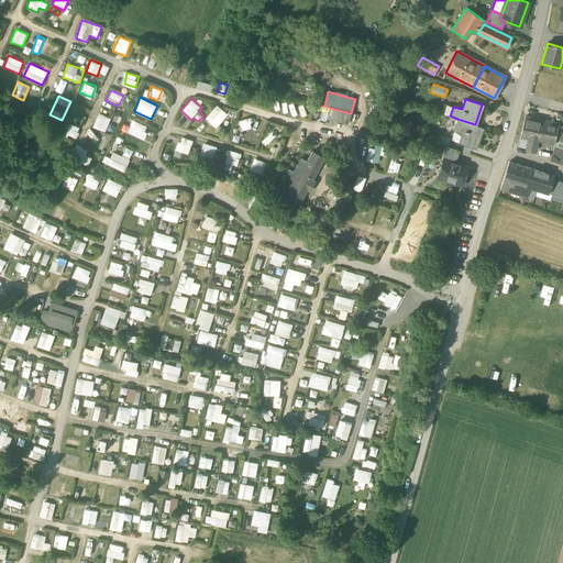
[(205,118),(217,128),(227,114),(216,105),(205,118)]
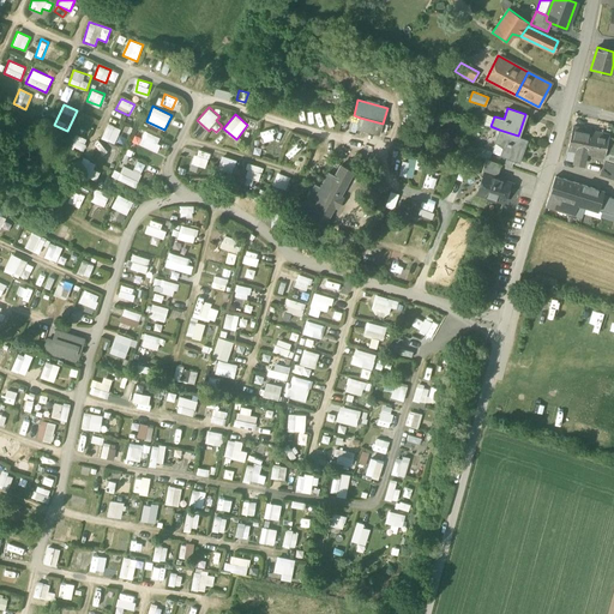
[(483,124),(491,126),(494,116),(487,114),(483,124)]
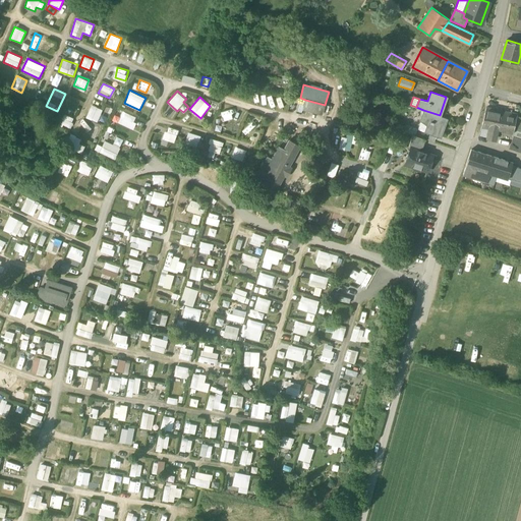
[(302,110),(323,115),(325,105),(305,100),(302,110)]
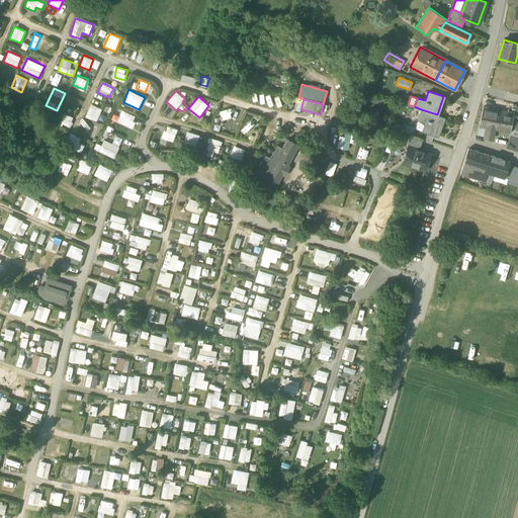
[(98,120),(101,107),(89,104),(86,117),(98,120)]
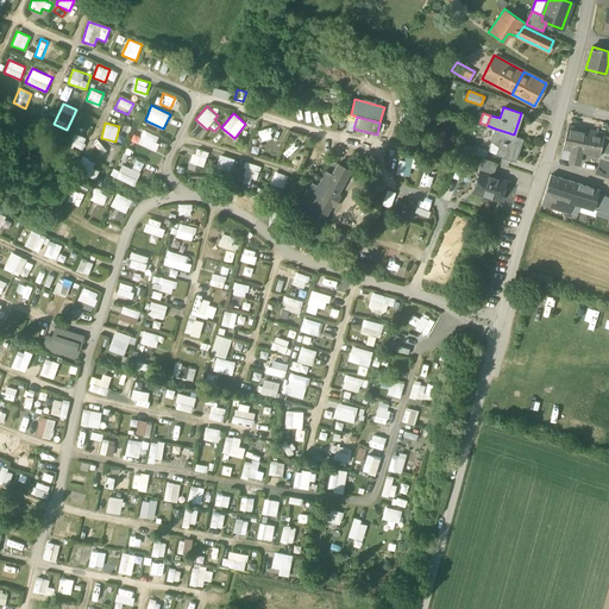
[(579,155),(598,158),(601,150),(603,137),(604,133),(569,125),(562,156),(571,158),(573,152),(579,155)]
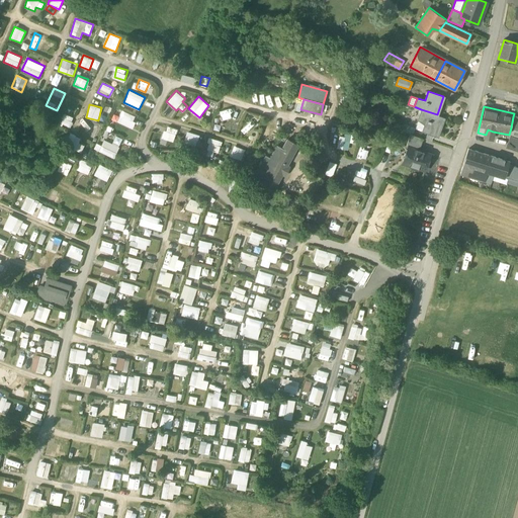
[(73,117),(70,116),(72,111),(66,109),(61,122),(70,126),(73,117)]
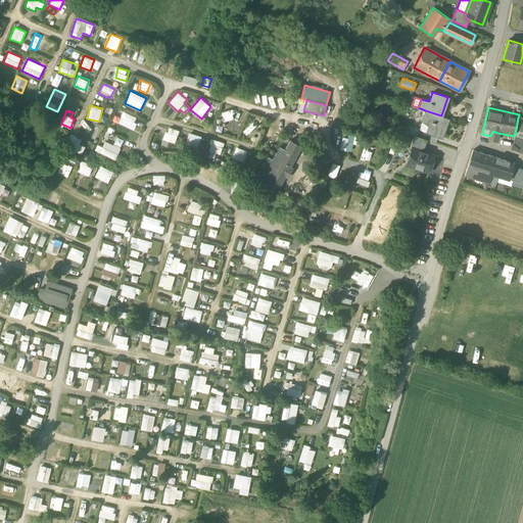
[(123,110),(119,124),(134,128),(137,115),(123,110)]
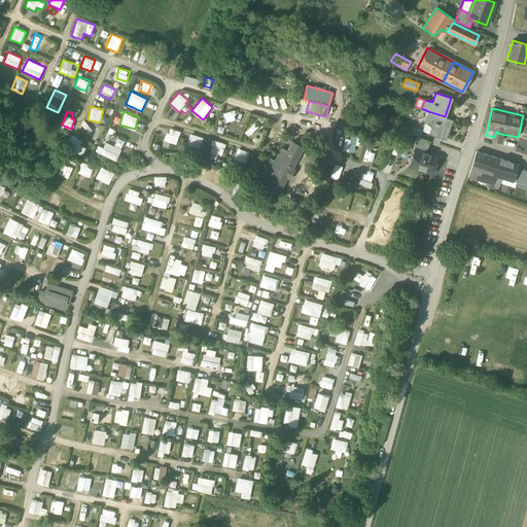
[(453,119),(445,116),(428,111),(426,119),(432,121),(429,132),(434,134),(442,136),(447,138),(453,119)]
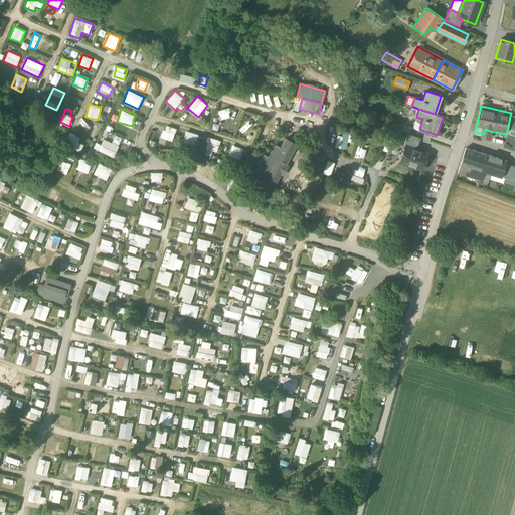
[(412,127),(419,129),(422,119),(416,117),(412,127)]
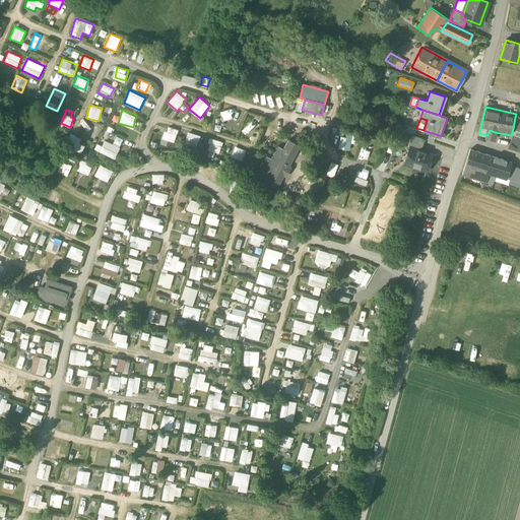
[(402,130),(413,134),(416,128),(404,124),(402,130)]
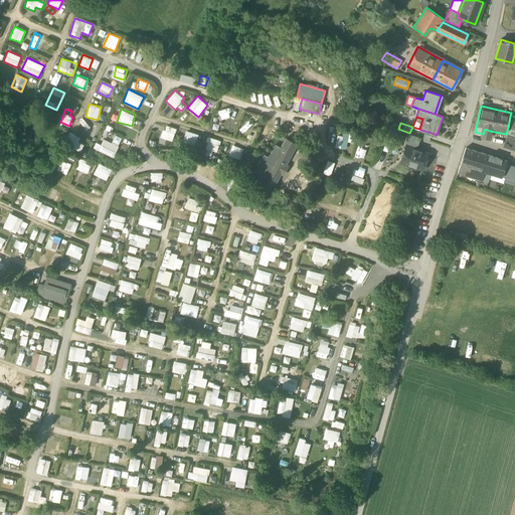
[(161,137),(173,140),(176,128),(165,124),(161,137)]
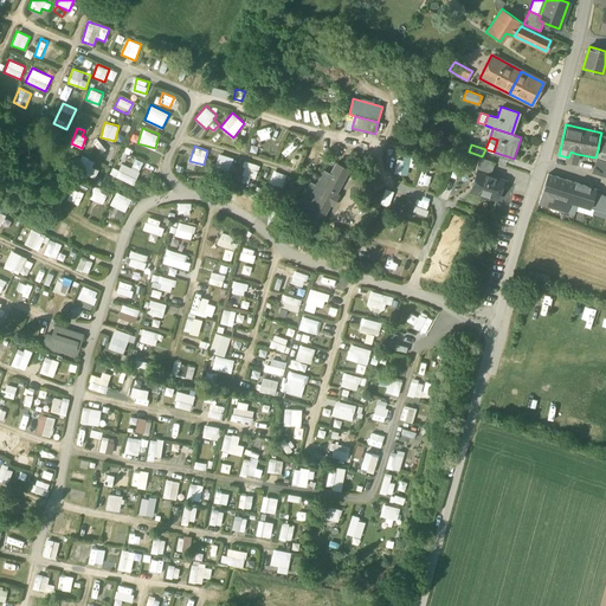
[(597,159),(605,161),(605,152),(598,149),(595,158),(597,159)]
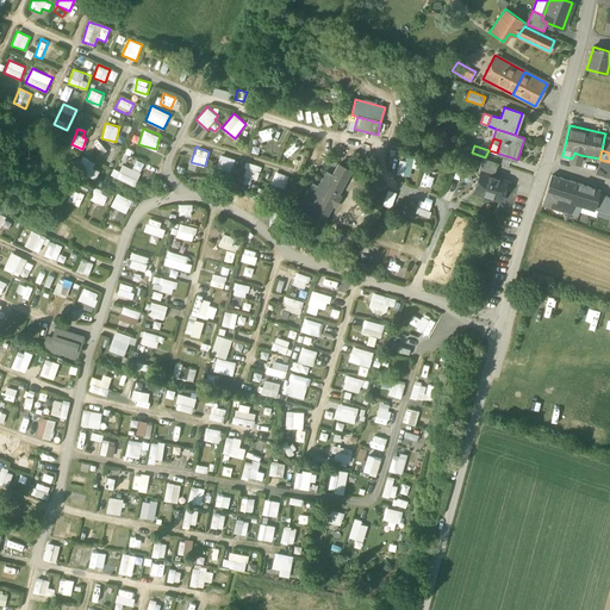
[(221,154),(216,168),(230,172),(235,159),(221,154)]
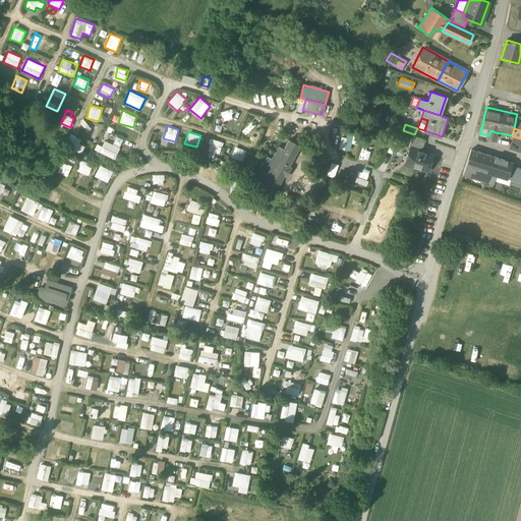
[(437,134),(429,132),(427,138),(433,141),(437,134)]
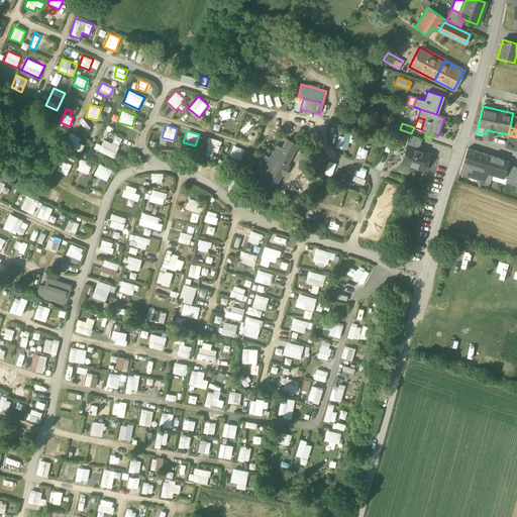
[(344,136),(338,135),(336,147),(348,149),(349,141),(352,142),(354,134),(344,132),(344,136)]
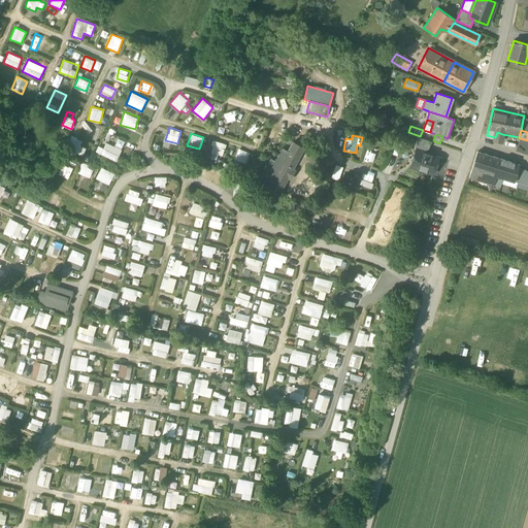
[(71,136),(67,150),(83,156),(86,147),(80,145),(83,140),(71,136)]
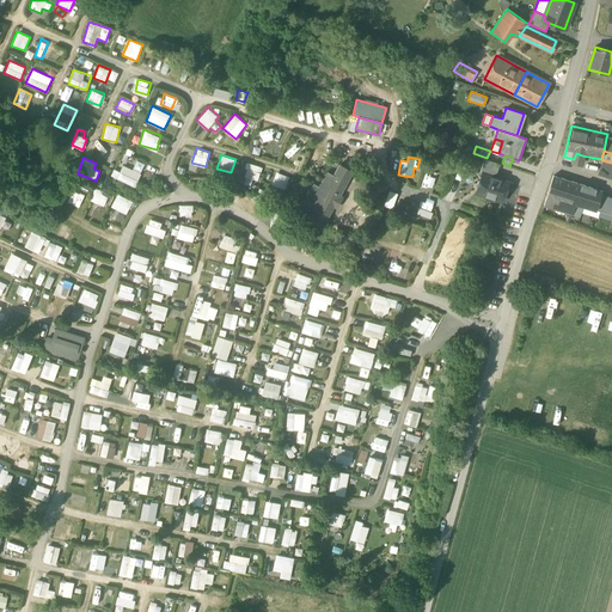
[(482,165),(497,171),(500,163),(485,158),(482,165)]
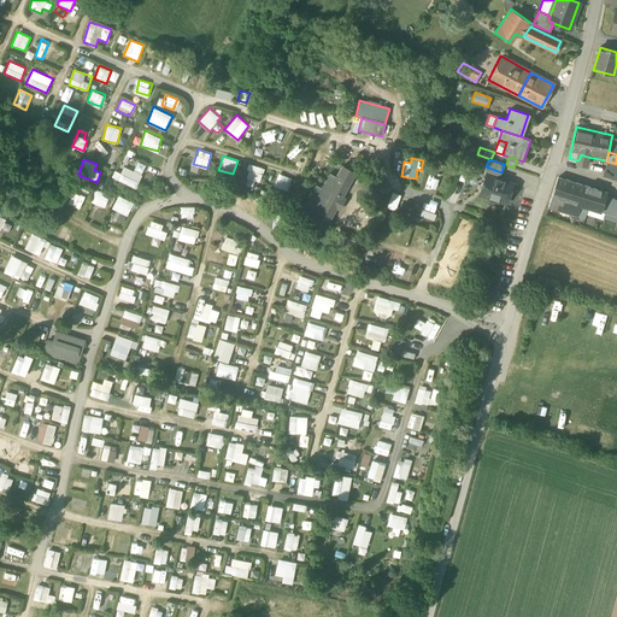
[(121,172),(115,170),(111,177),(136,188),(146,164),(137,160),(134,169),(124,165),(121,172)]
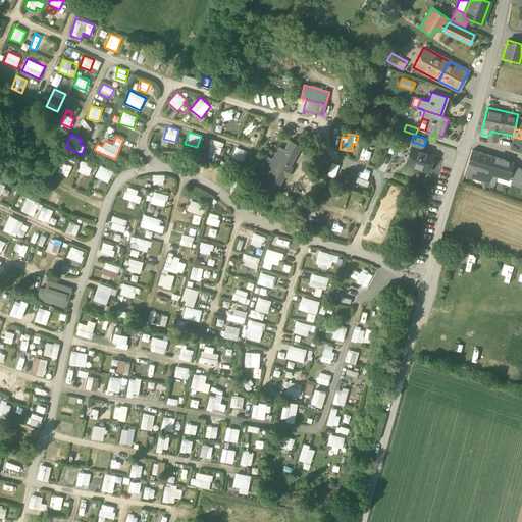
[(521,139),(514,137),(513,142),(521,145),(521,139)]
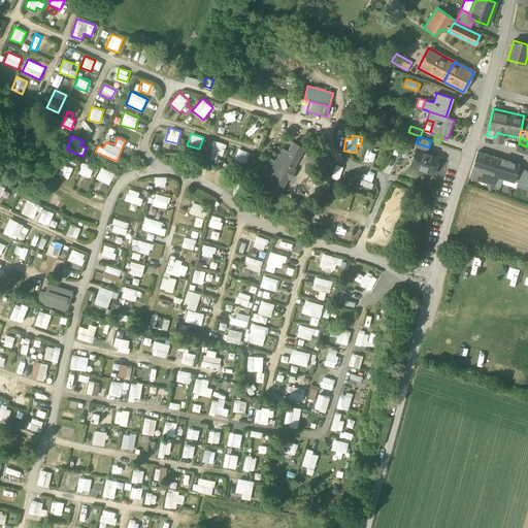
[(207,158),(219,161),(225,142),(212,139),(207,158)]
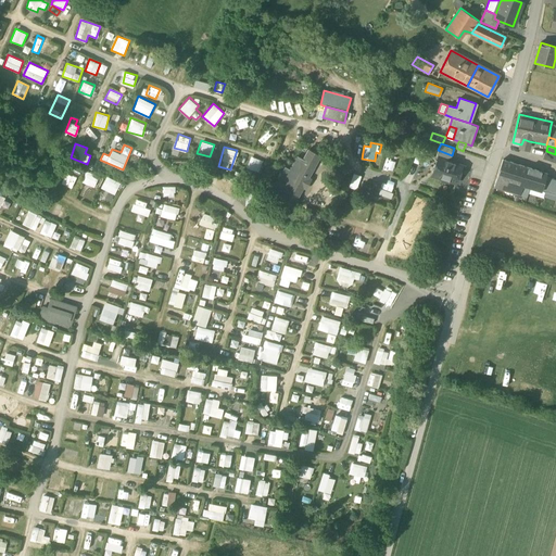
[(285,194),(295,201),(303,187),(305,188),(311,178),(307,176),(318,156),(319,158),(320,155),(308,149),(303,159),(298,155),(290,169),(285,166),(273,189),(285,194)]
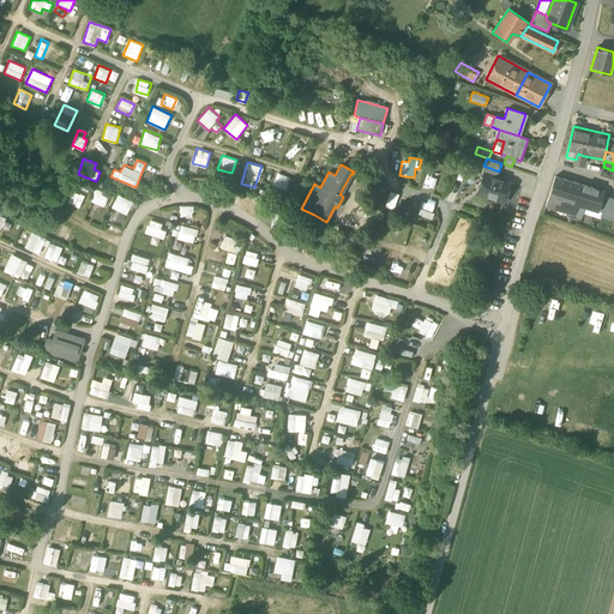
[(481,174),(483,174),(483,173),(497,178),(499,172),(483,166),(481,174)]
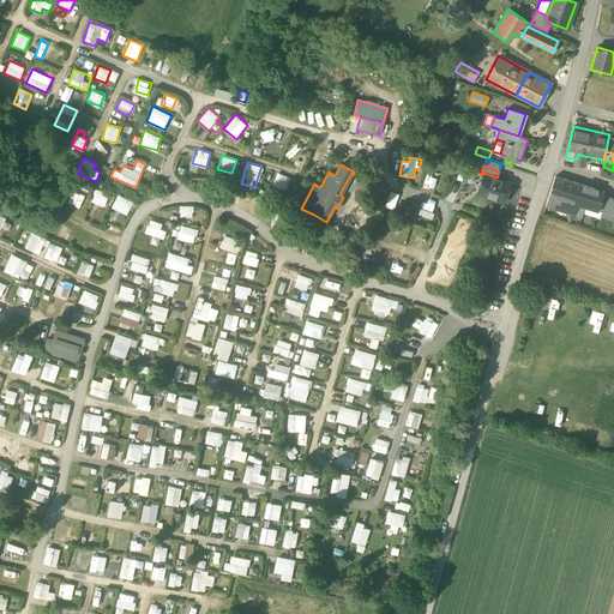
[(613,179),(613,170),(603,167),(601,176),(613,179)]
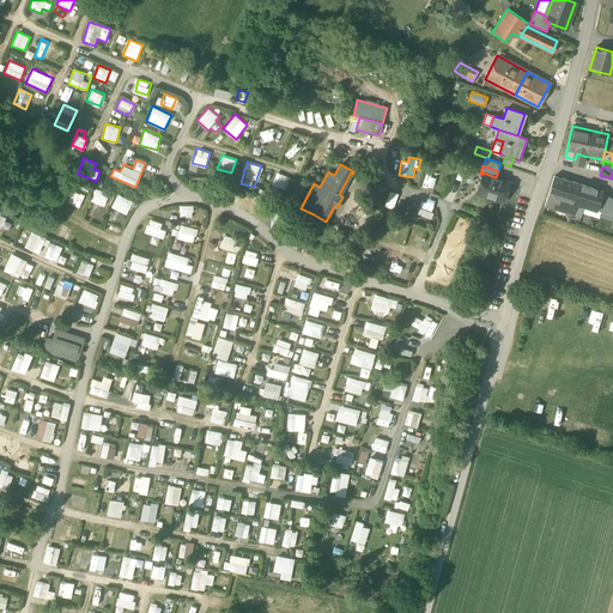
[(420,182),(436,187),(441,173),(426,168),(420,182)]
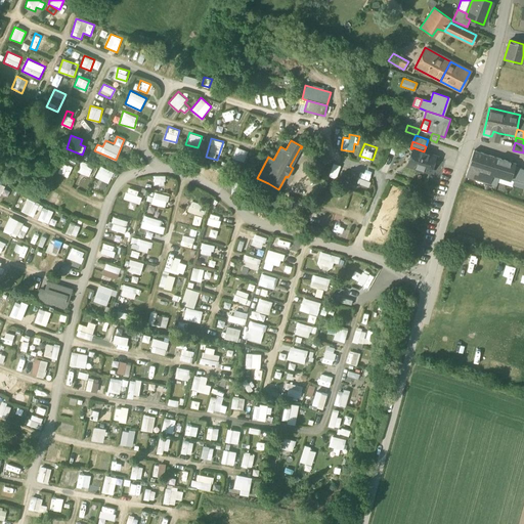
[(232,158),(244,162),(248,150),(236,146),(232,158)]
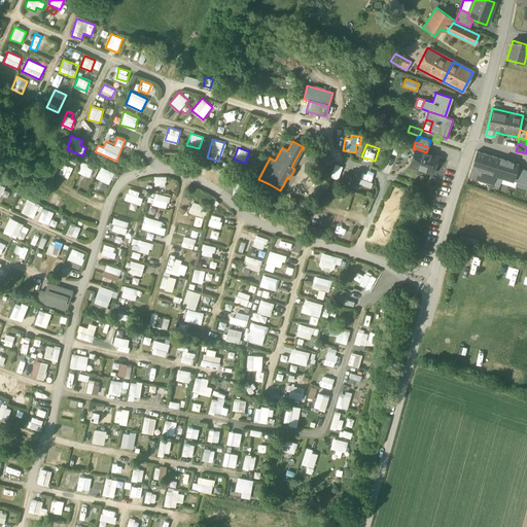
[(437,156),(426,152),(415,148),(415,149),(410,167),(423,171),(425,170),(431,172),(437,156)]
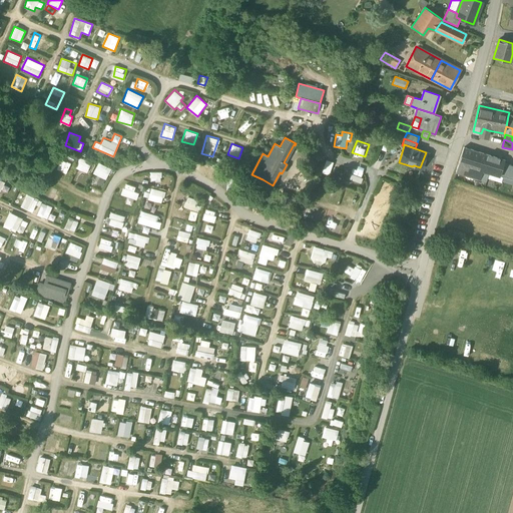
[(456,171),(480,179),(483,170),(500,175),(504,163),(505,160),(463,146),(456,171)]
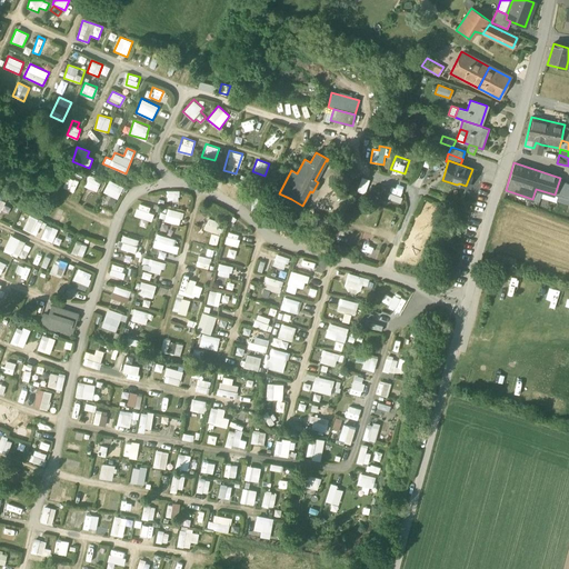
[(87,176),(85,188),(98,191),(101,180),(87,176)]
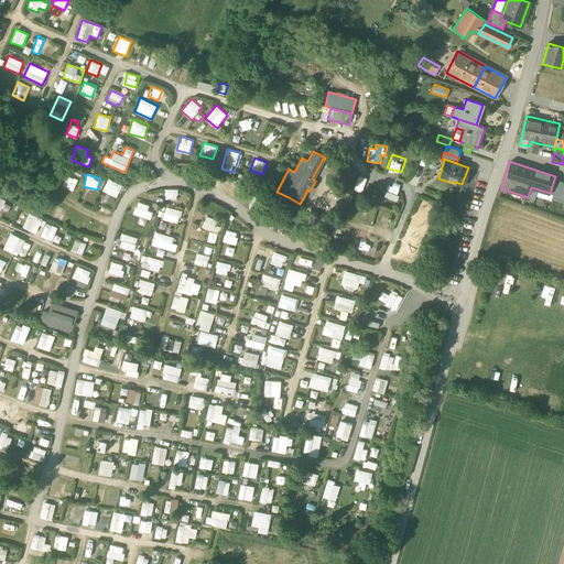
[(362,191),(366,177),(358,175),(355,190),(362,191)]
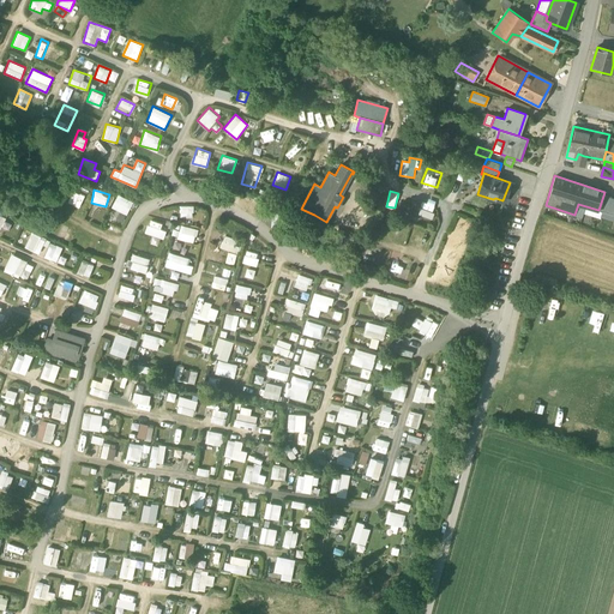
[(73,192),(68,204),(80,209),(84,196),(73,192)]
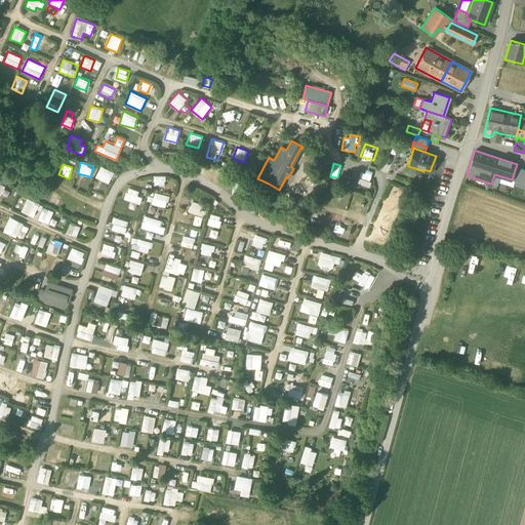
[(101,167),(95,177),(108,184),(114,173),(101,167)]
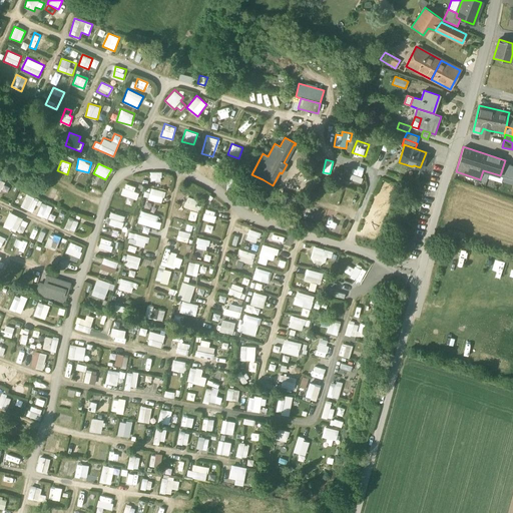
[(500,175),(512,179),(512,177),(512,165),(504,163),(500,175)]
